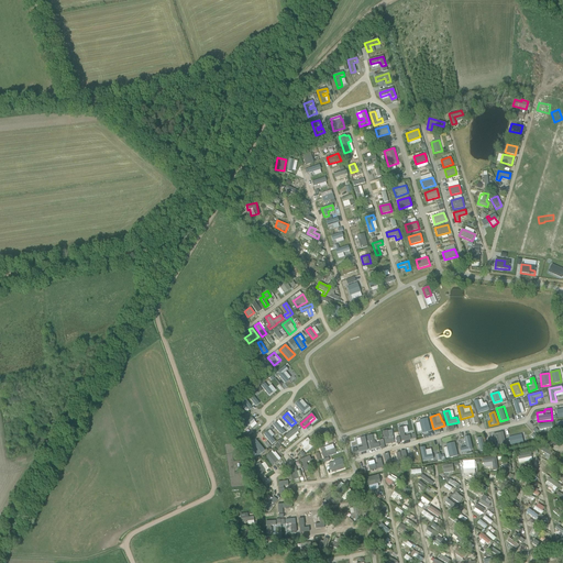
[(428,418),(419,419),(419,422),(416,422),(418,432),(422,431),(422,433),(431,431),(428,418)]
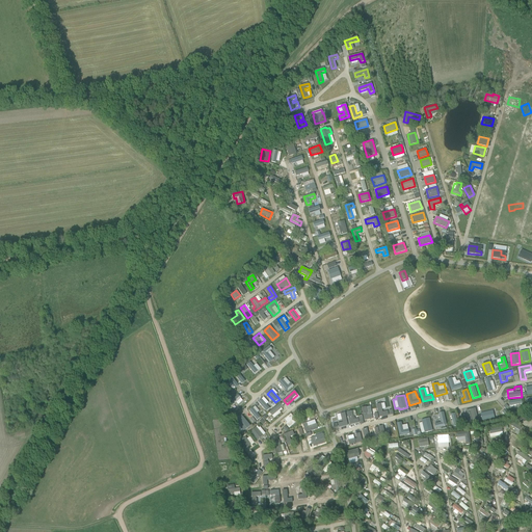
[(281,403),(269,414),(274,419),(281,413),(280,411),(282,409),(281,408),(283,407),(281,403)]
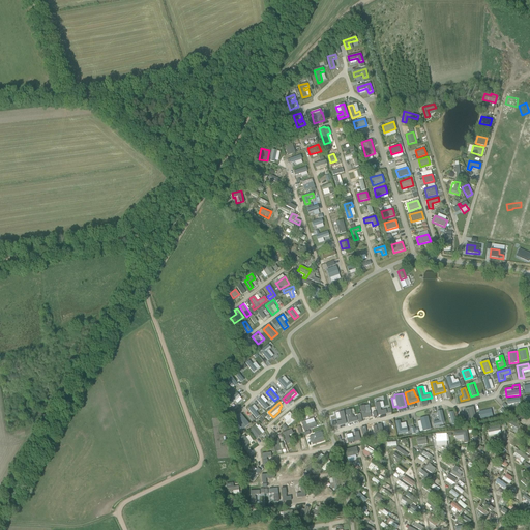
[(380,403),(376,404),(379,415),(387,413),(387,410),(382,411),(380,403)]
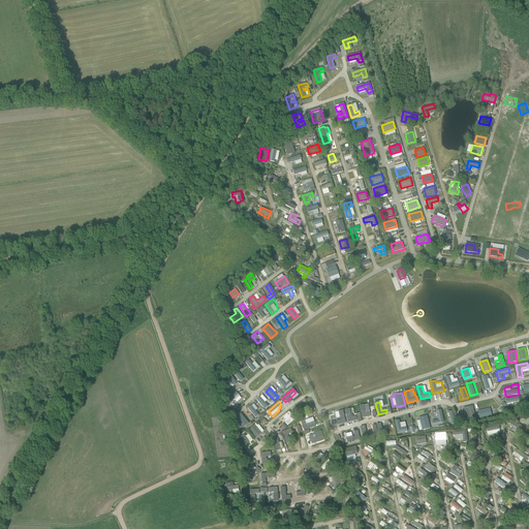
[(306,411),(303,405),(292,409),(297,416),(306,411)]
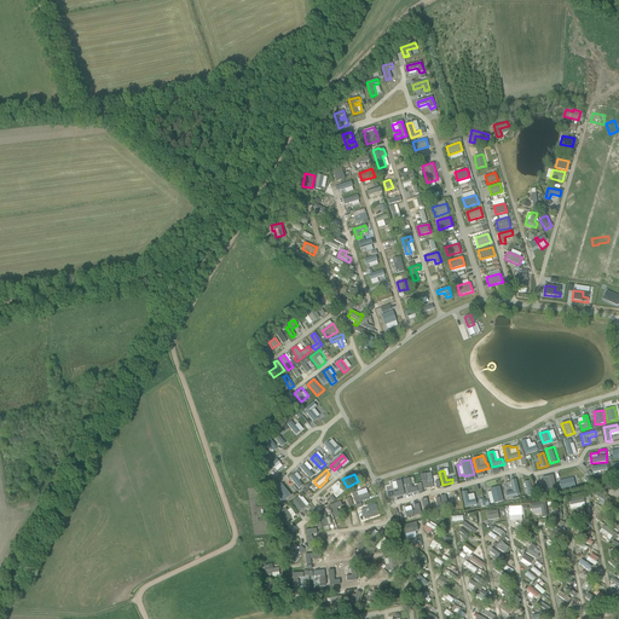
[(426,474),(420,475),(423,490),(434,487),(433,482),(427,484),(427,481),(427,480),(426,474)]
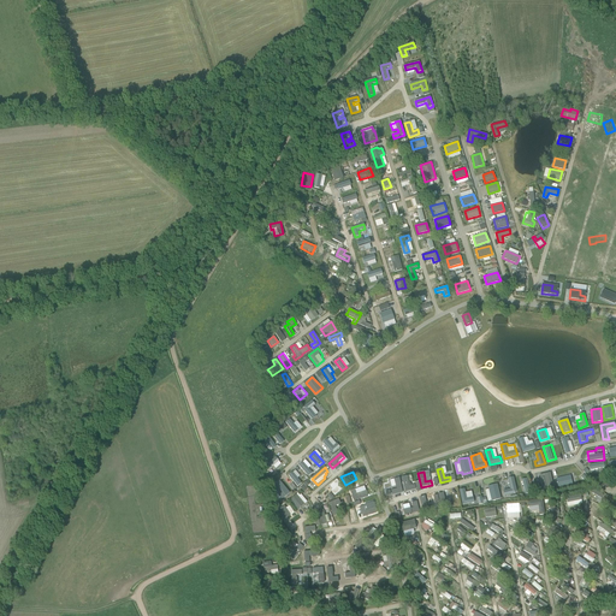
[(551,472),(540,474),(544,491),(555,490),(551,472)]
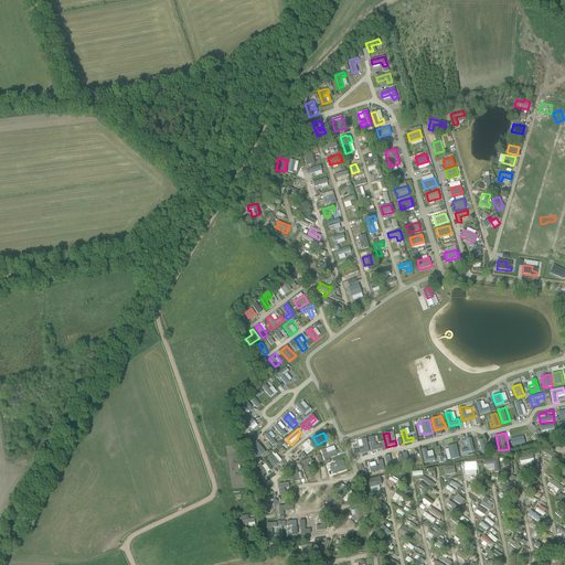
[(512,447),(526,445),(524,436),(511,438),(512,447)]
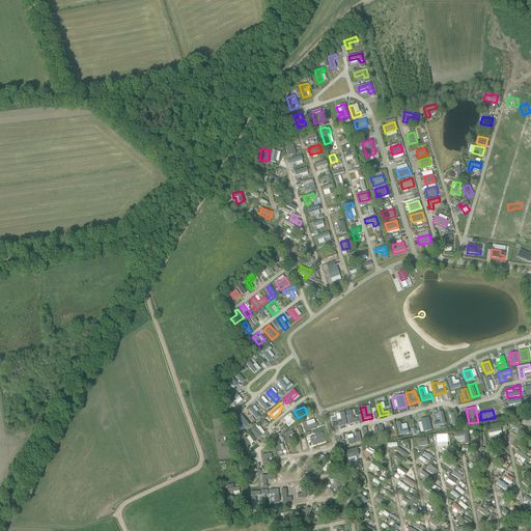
[(440,422),(434,423),(435,428),(443,426),(445,423),(442,412),(438,413),(440,422)]
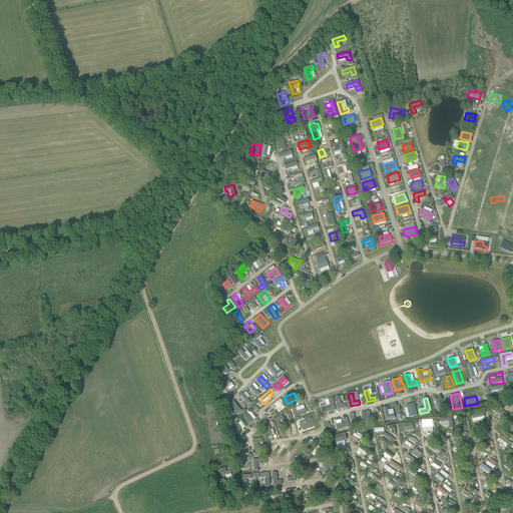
[(439,398),(435,399),(438,412),(443,411),(439,398)]
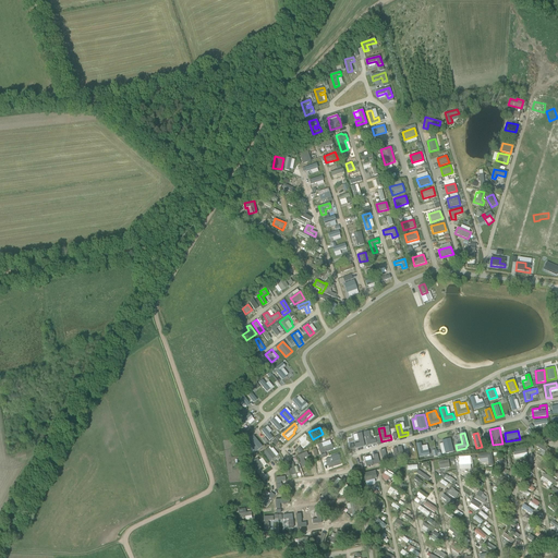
[(312,441),(305,434),(301,436),(304,440),(299,444),(303,449),(312,441)]
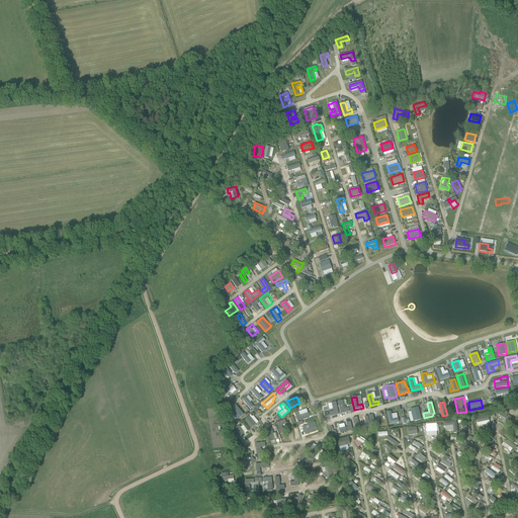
[(255,412),(262,407),(259,404),(253,409),(255,412)]
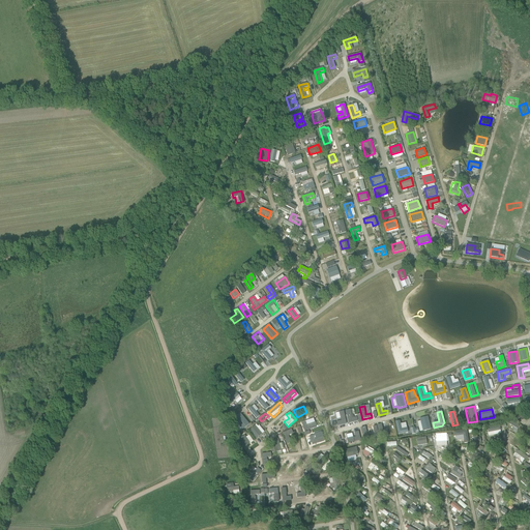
[(420,418),(423,431),(431,429),(428,416),(420,418)]
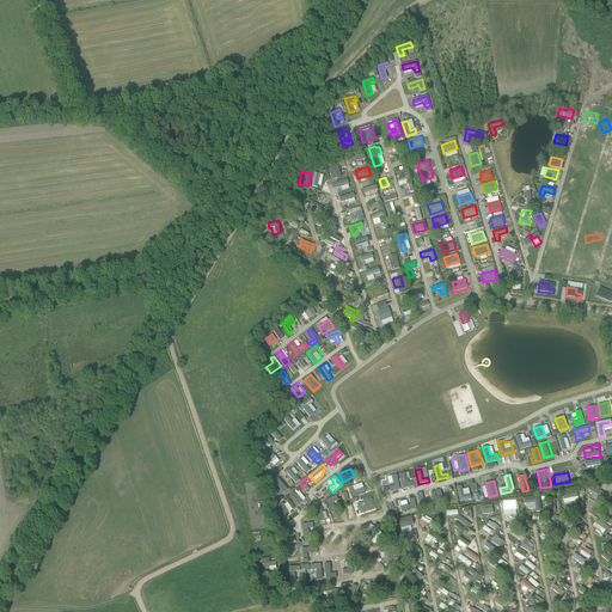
[(359,487),(362,496),(369,494),(366,484),(359,487)]
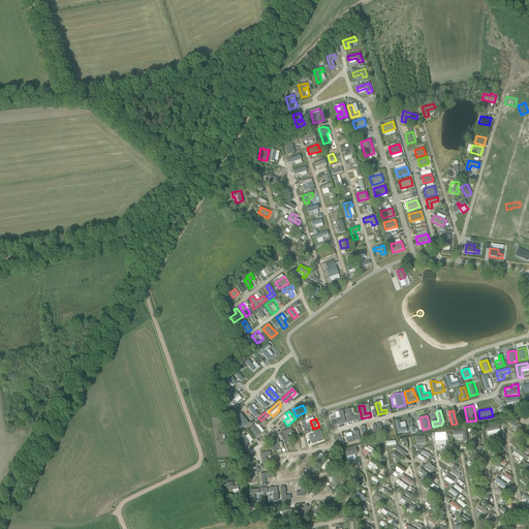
[(395,421),(397,433),(409,431),(408,426),(401,428),(400,419),(395,421)]
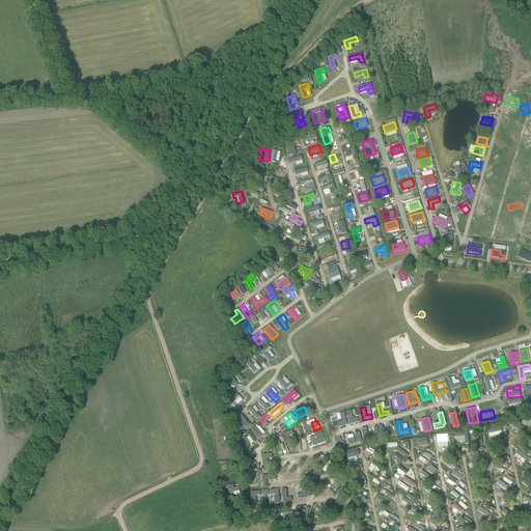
[(511,430),(518,434),(521,427),(515,423),(511,430)]
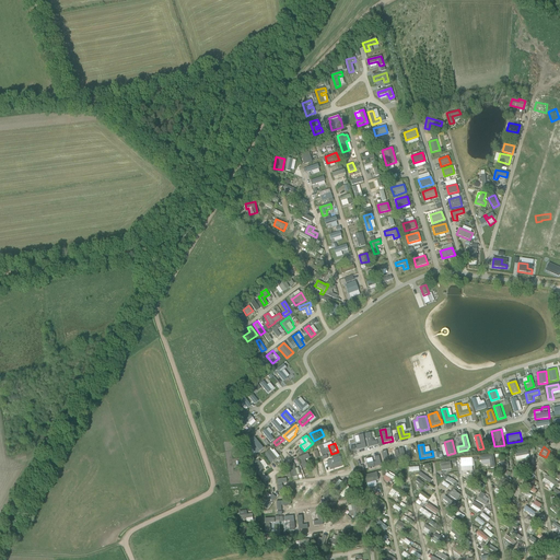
[(277,458),(269,450),(263,455),(270,464),(277,458)]
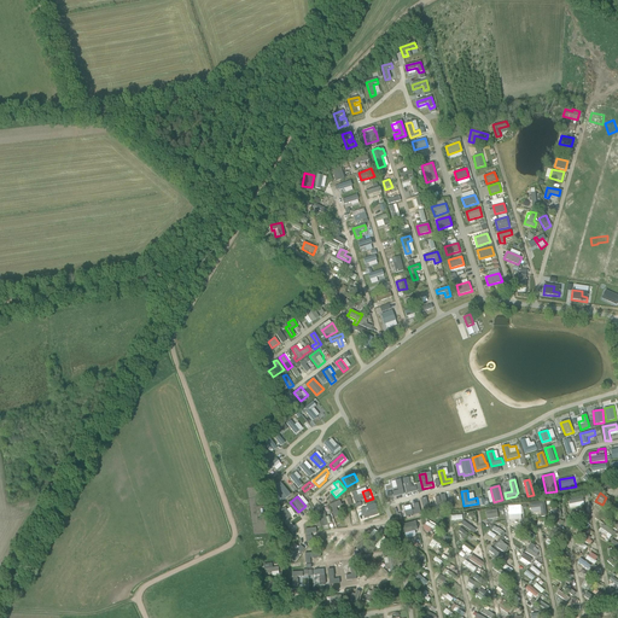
[(583,496),(567,499),(570,508),(586,505),(583,496)]
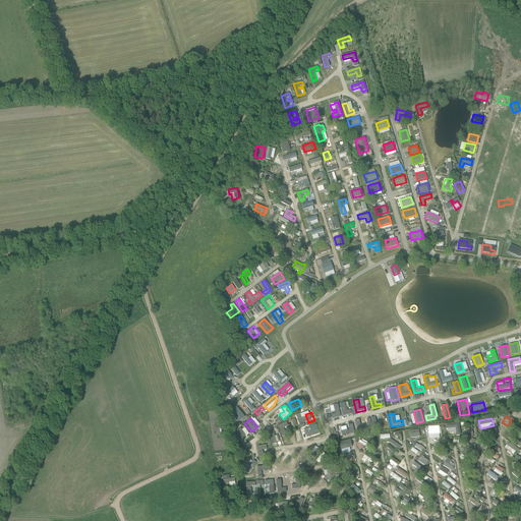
[(288,426),(286,422),(277,425),(282,437),(286,436),(283,428),(288,426)]
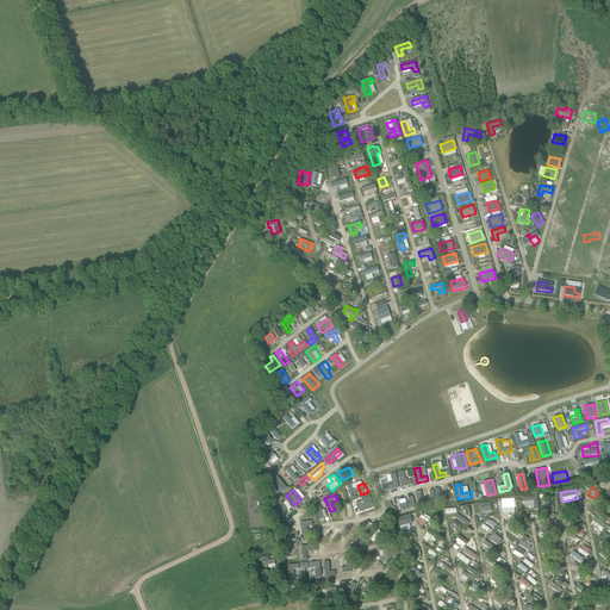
[(537,496),(523,497),(523,502),(534,500),(535,510),(539,510),(537,496)]
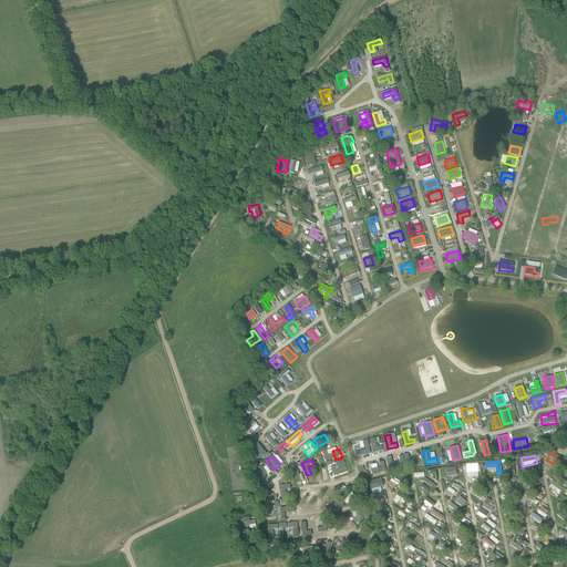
[(478,472),(477,464),(466,464),(466,473),(478,472)]
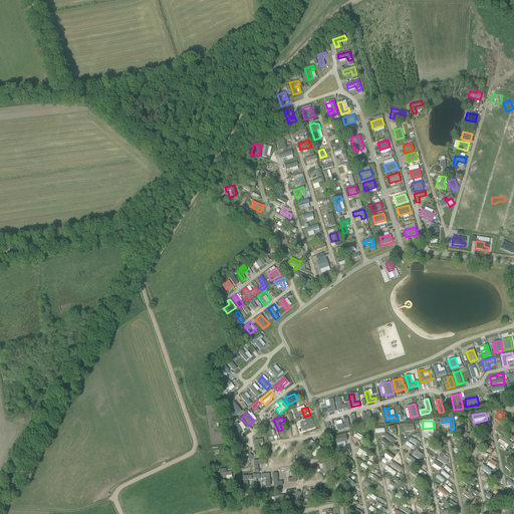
[(242,430),(237,422),(230,427),(233,431),(235,435),(242,430)]
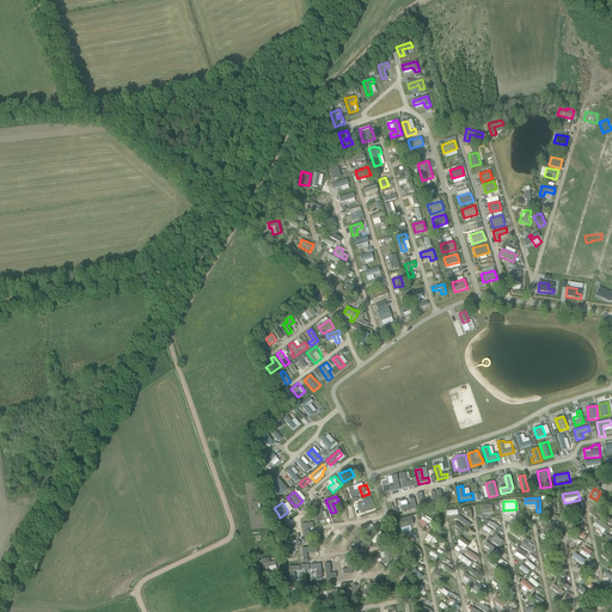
[(545,508),(543,514),(551,519),(554,514),(549,512),(554,506),(549,503),(546,502),(543,507),(545,508)]
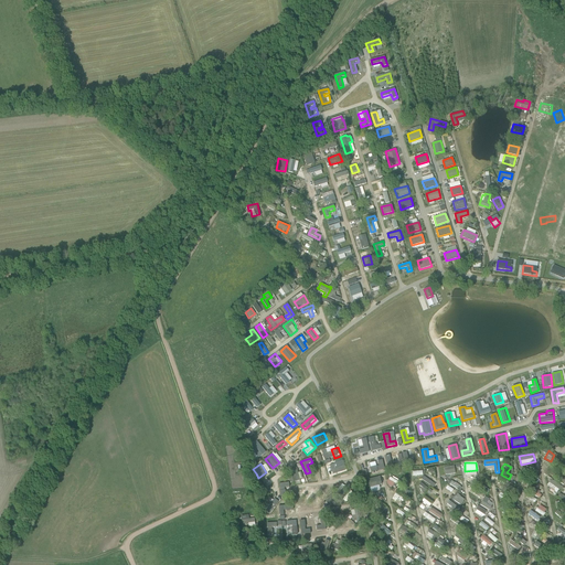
[(454,466),(444,467),(445,476),(455,473),(454,466)]
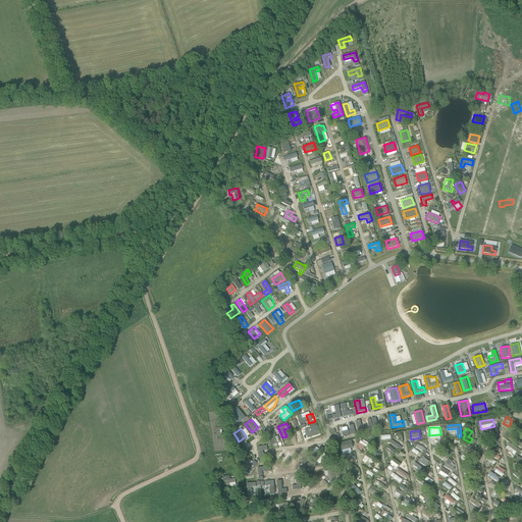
[(392,439),(389,444),(401,450),(403,446),(392,439)]
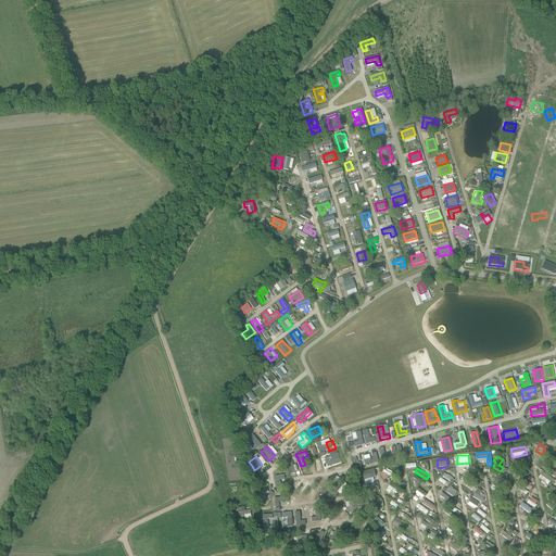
[(376,477),(374,469),(362,472),(364,480),(376,477)]
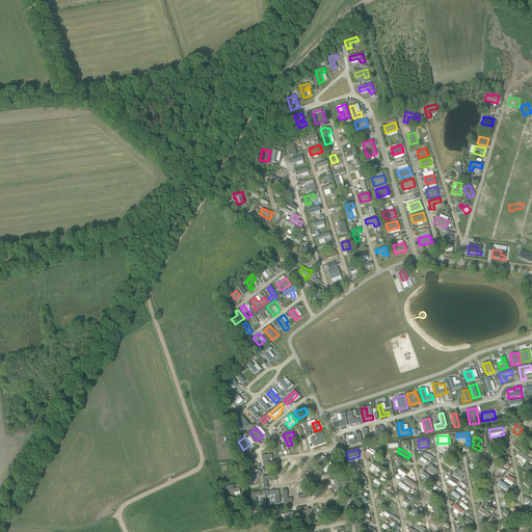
[(373,459),(376,454),(368,449),(364,455),(369,458),(370,457),(373,459)]
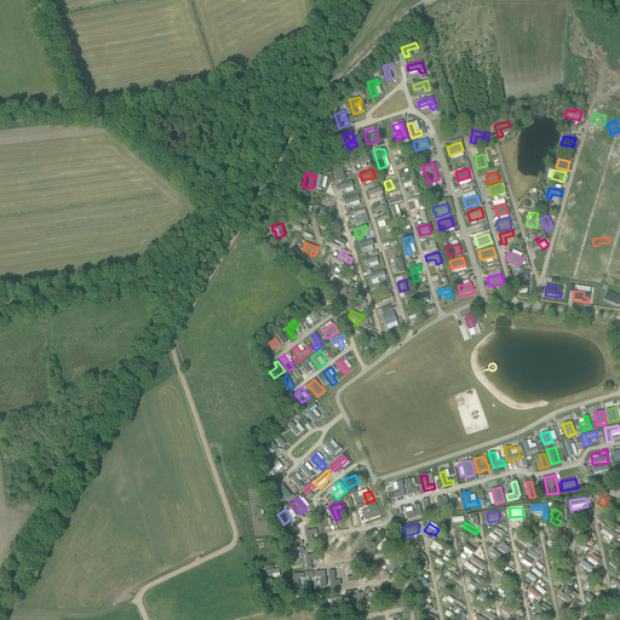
[(504,539),(507,535),(495,526),(492,530),(504,539)]
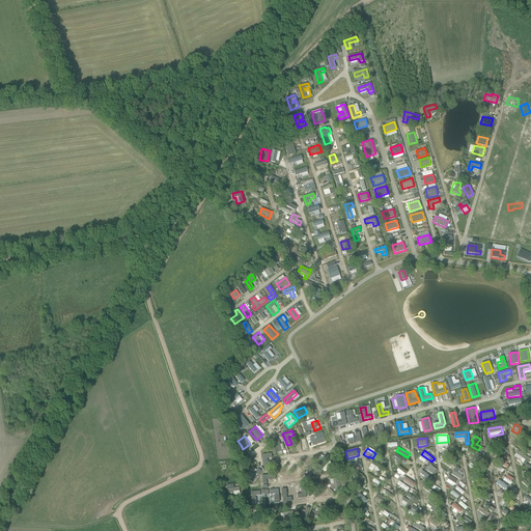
[(519,450),(514,456),(523,463),(527,456),(519,450)]
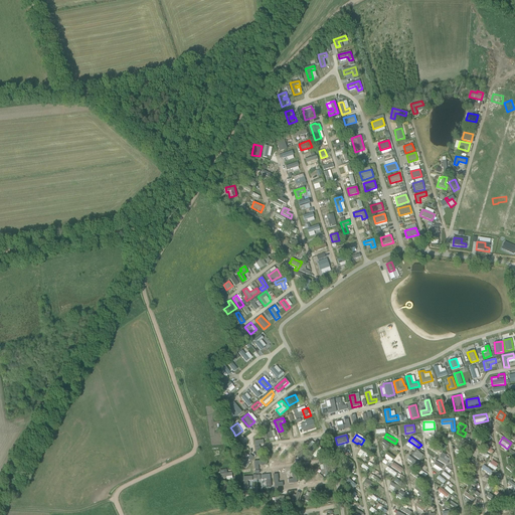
[(235,438),(229,442),(234,449),(240,445),(235,438)]
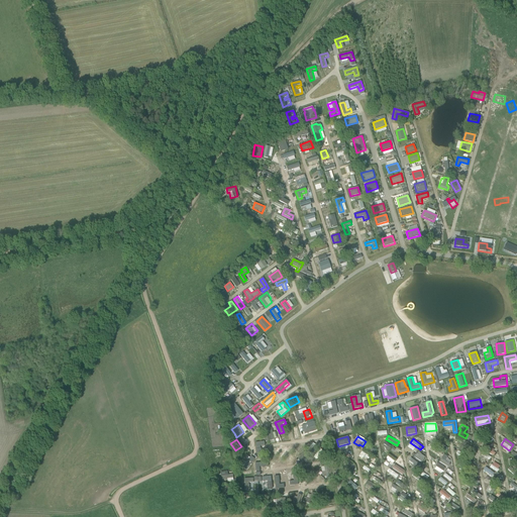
[(265,441),(255,442),(256,449),(256,455),(262,454),(261,448),(261,446),(265,445),(265,441)]
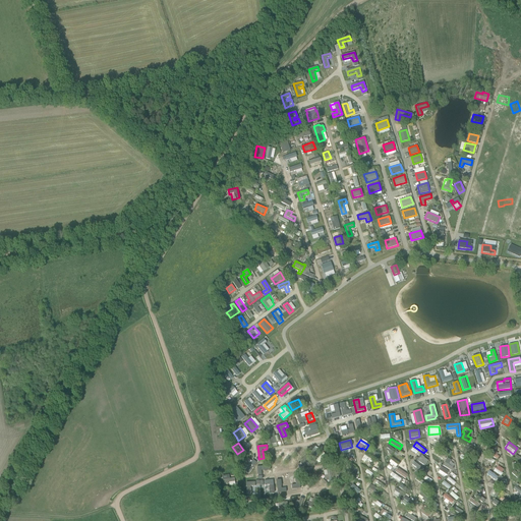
[(465,453),(472,458),(474,455),(470,452),(473,449),(469,447),(465,453)]
